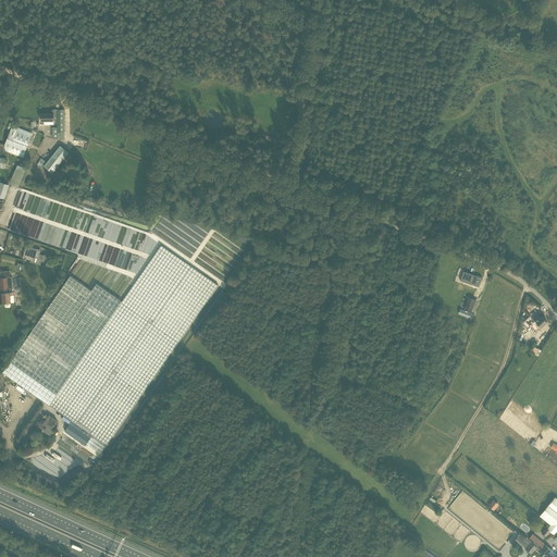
[(44,123),(53,124),(58,124),(58,127),(53,127),(53,138),(64,138),(64,109),(53,109),(53,113),(40,113),(40,121),(44,121),(44,123)]
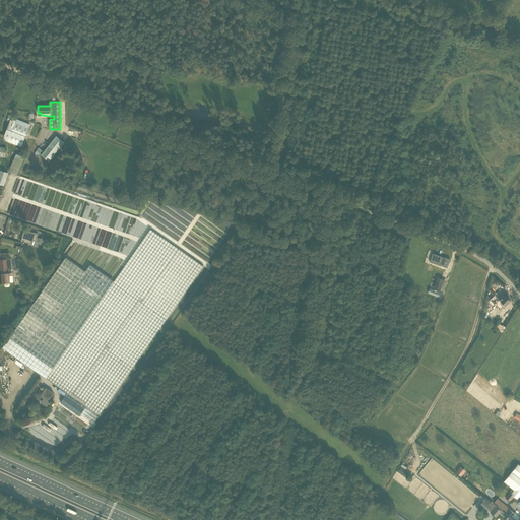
[(5,126),(7,127),(4,135),(1,133),(0,135),(0,141),(3,143),(5,139),(22,146),(29,125),(11,118),(12,115),(9,114),(7,119),(7,120),(5,126)]
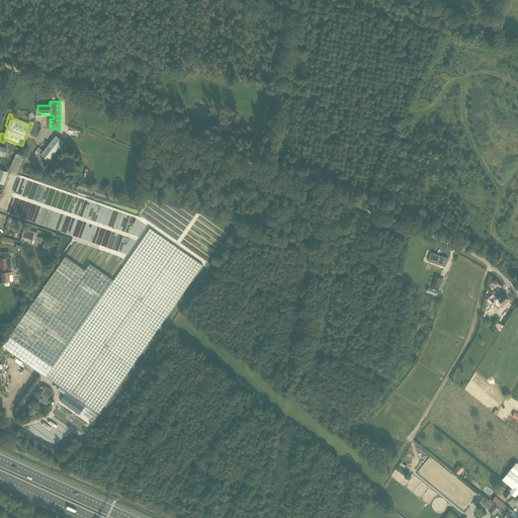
[(259,127),(250,125),(250,126),(249,131),(249,133),(258,134),(259,127)]
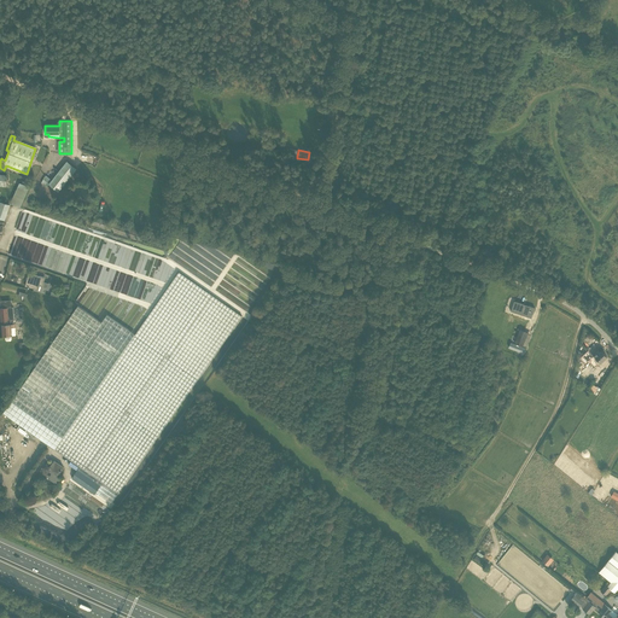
[(52,180),(50,184),(58,191),(76,168),(66,161),(52,180)]
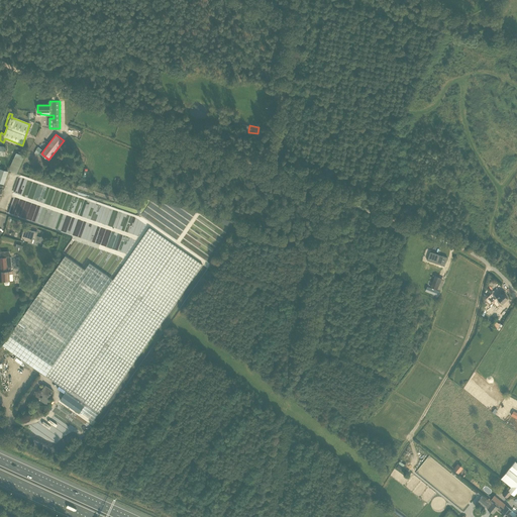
[(41,153),(43,150),(38,146),(34,152),(39,156),(41,153)]
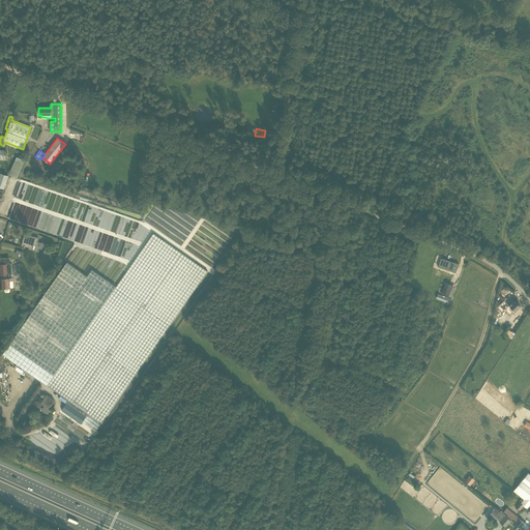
[(18,177),(25,159),(16,156),(9,174),(18,177)]
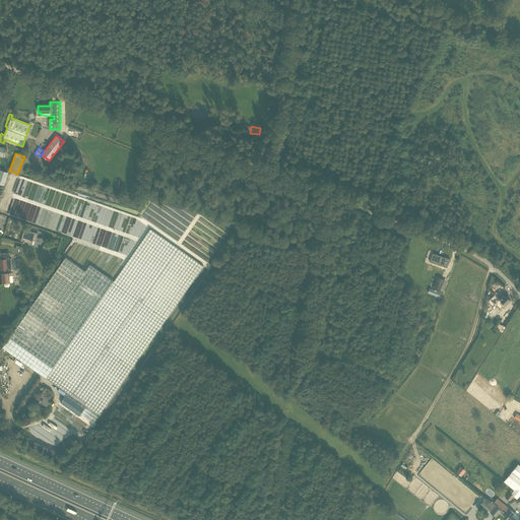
[(27,168),(25,173),(31,175),(30,178),(36,180),(39,172),(34,169),(33,170),(27,168)]
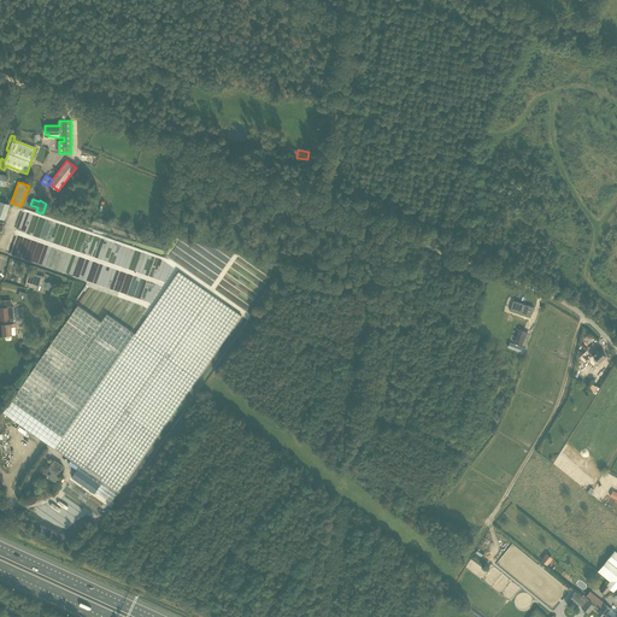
[(198,246),(195,248),(182,239),(172,251),(176,253),(204,272),(207,266),(203,263),(207,258),(203,254),(199,252),(203,248),(198,246)]
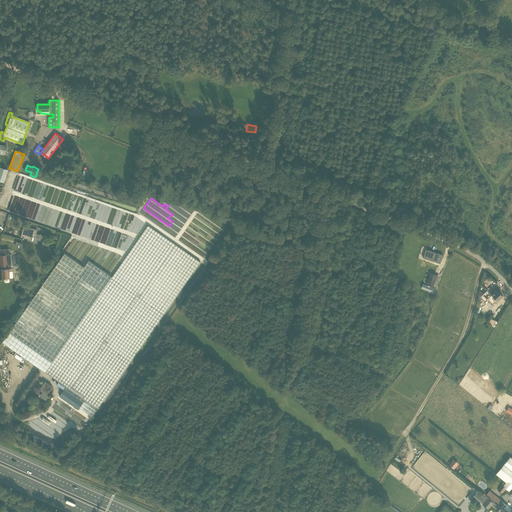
[(66,387),(64,389),(84,403),(80,408),(93,417),(201,262),(148,225),(112,277),(89,261),(84,267),(64,254),(2,342),(66,387)]
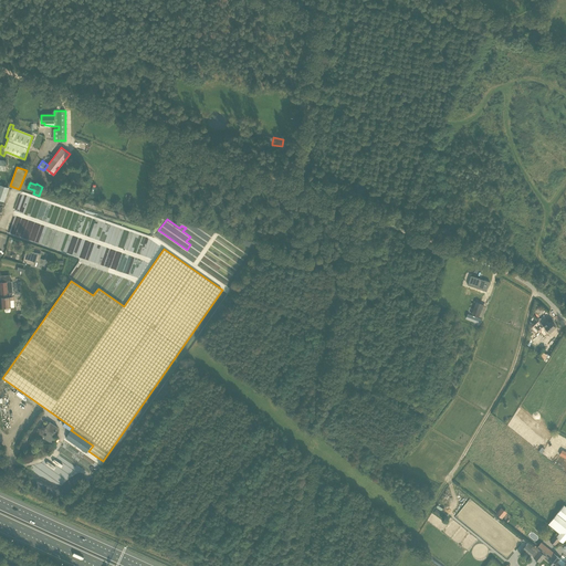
[(23,262),(25,263),(27,263),(34,265),(33,268),(38,269),(41,254),(27,250),(23,262)]
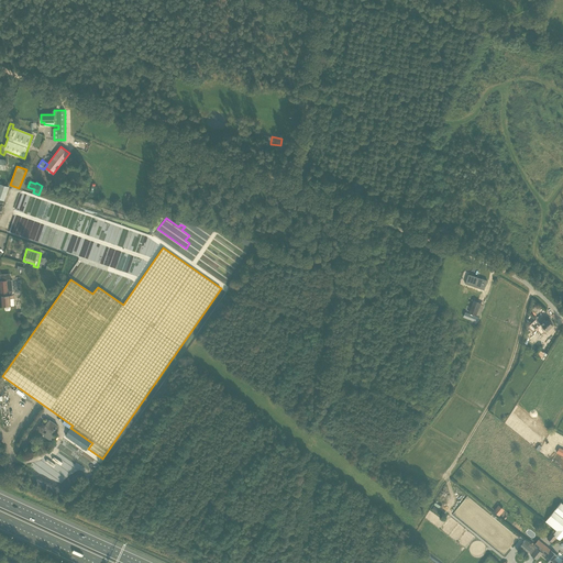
[(487,280),(468,274),(465,284),(484,289),(487,280)]
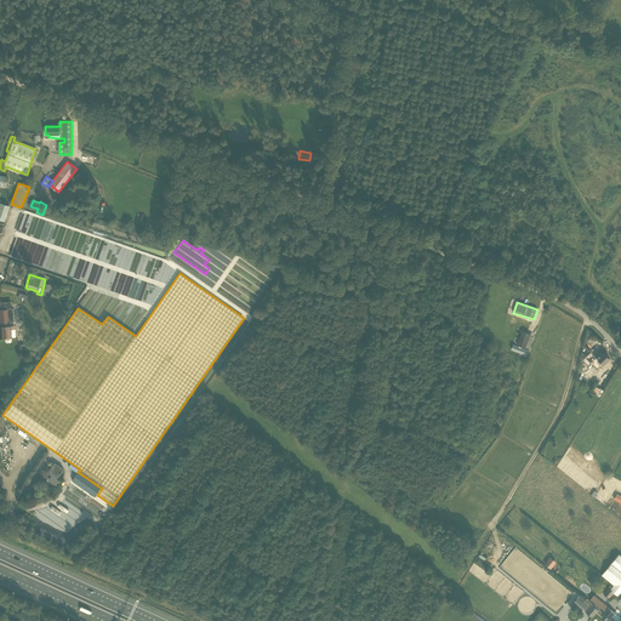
[(11,308),(0,309),(3,337),(5,337),(5,341),(6,342),(7,342),(11,342),(12,340),(12,337),(11,329),(16,329),(15,325),(13,308),(11,308)]
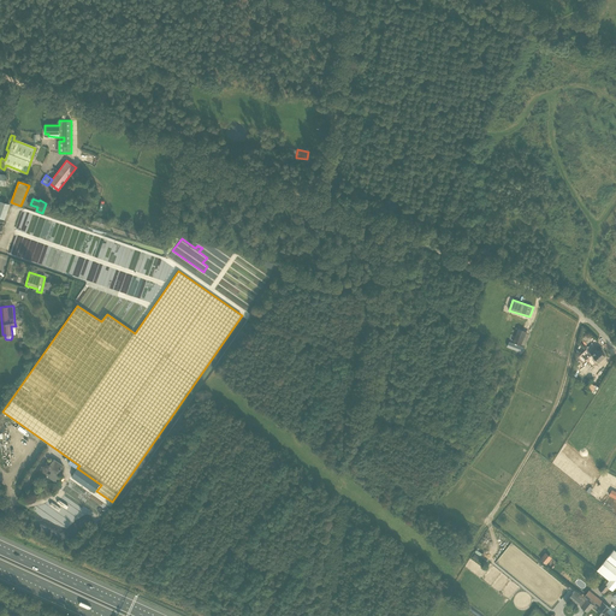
[(517,329),(513,342),(521,345),(526,331),(517,329)]
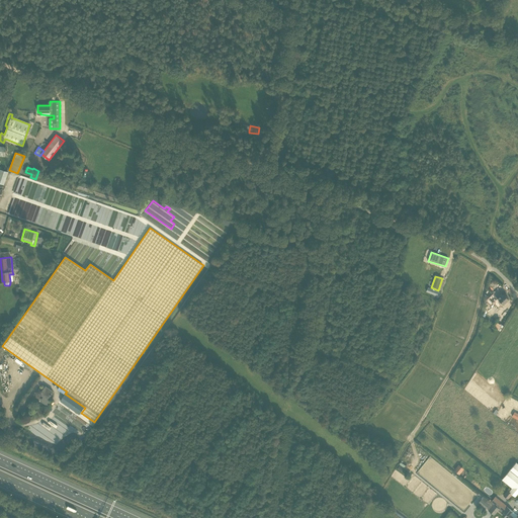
[(428,287),(426,291),(439,296),(440,291),(428,287)]
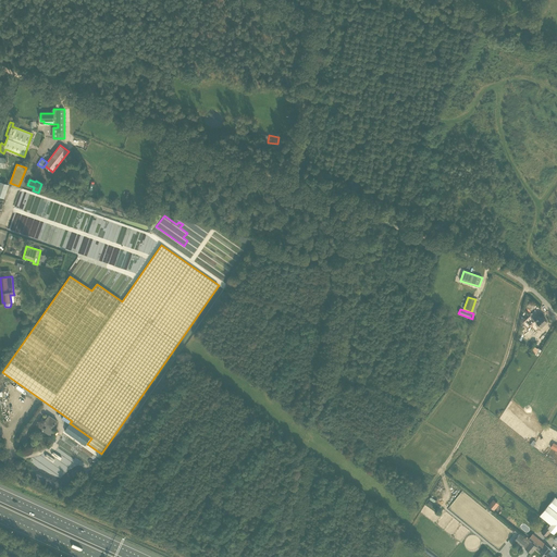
[(541,326),(546,321),(542,316),(539,319),(537,318),(534,321),(530,316),(529,316),(523,310),(520,313),(525,319),(521,323),(528,330),(533,324),(534,326),(537,323),(541,326)]
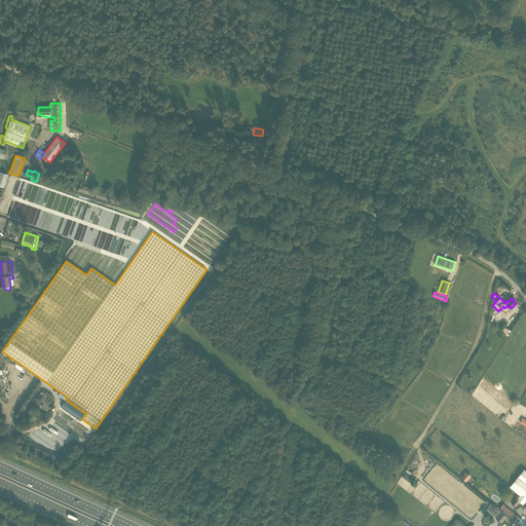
[(506,335),(508,335),(511,331),(508,329),(503,327),(501,331),(506,335)]
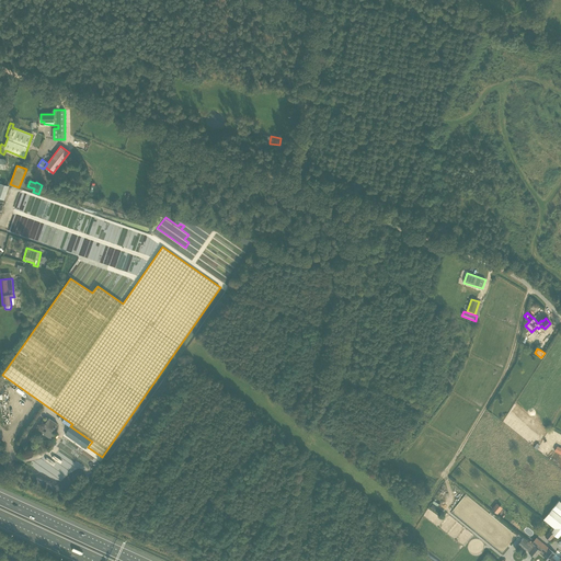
[(49,418),(44,425),(46,426),(48,427),(47,430),(46,432),(49,434),(48,437),(52,439),(55,435),(52,433),(58,424),(49,418)]
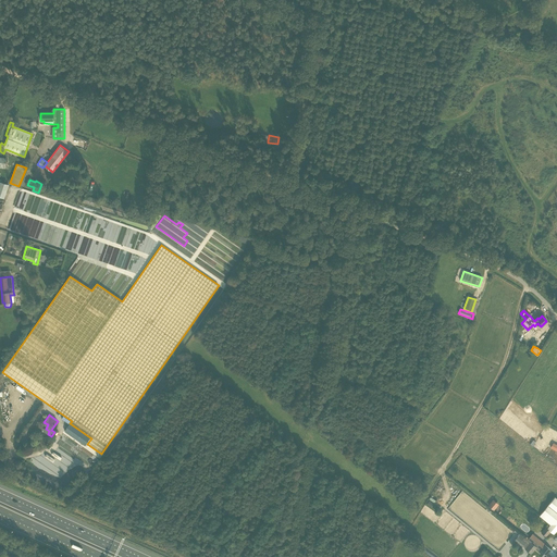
[(70,423),(64,431),(82,443),(82,445),(84,447),(85,445),(86,446),(87,444),(91,438),(70,423)]
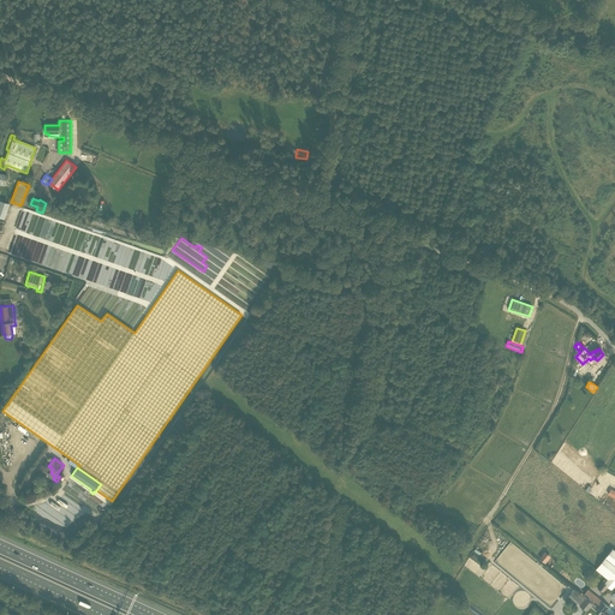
[(597,568),(596,569),(605,578),(608,580),(604,584),(611,590),(614,585),(614,550),(613,549),(597,568)]
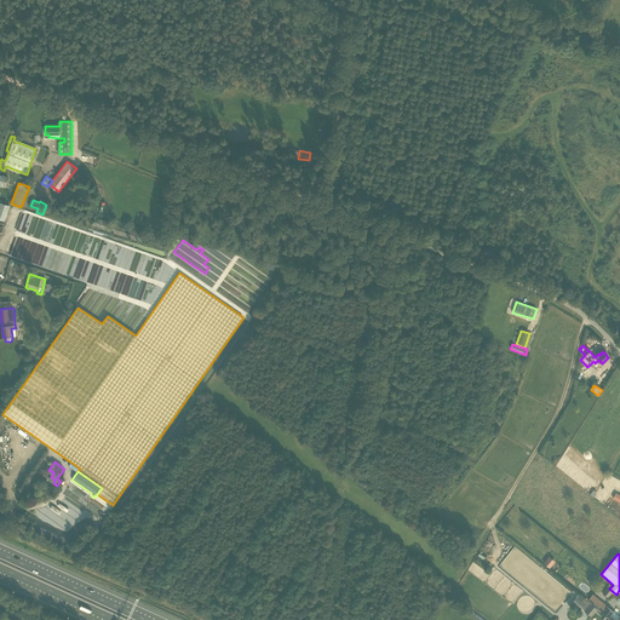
[(549,556),(544,562),(550,568),(556,561),(549,556)]
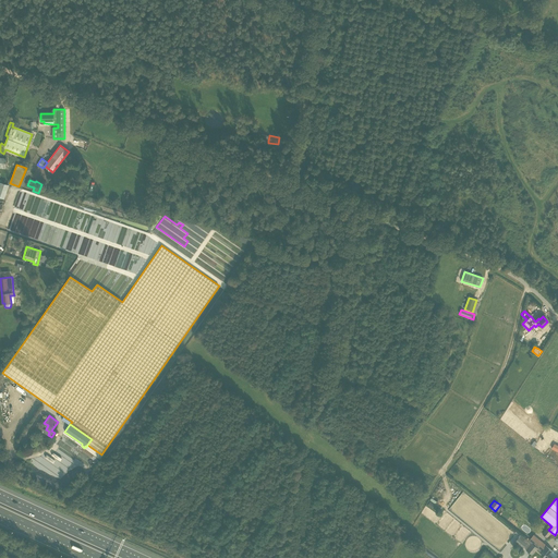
[(521,535),(516,542),(523,548),(524,547),(526,549),(526,550),(532,555),(536,550),(537,548),(532,544),(532,543),(529,541),(526,540),(521,535)]
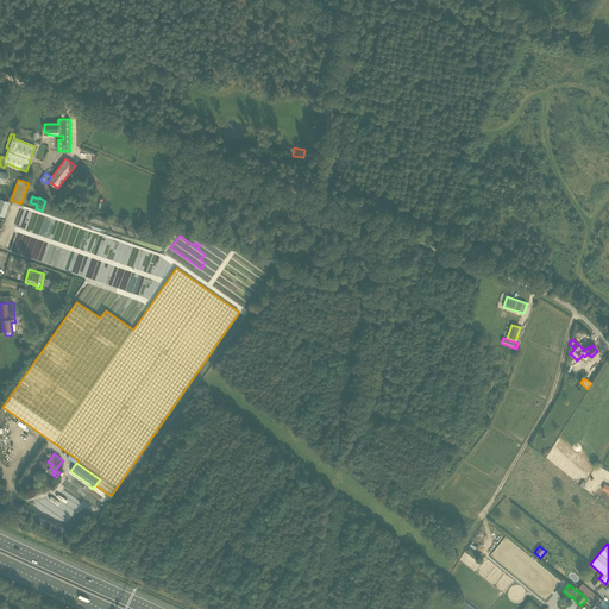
[(581,594),(586,598),(597,607),(598,606),(603,601),(596,595),(585,586),(582,584),(577,590),(581,592),(581,594)]
